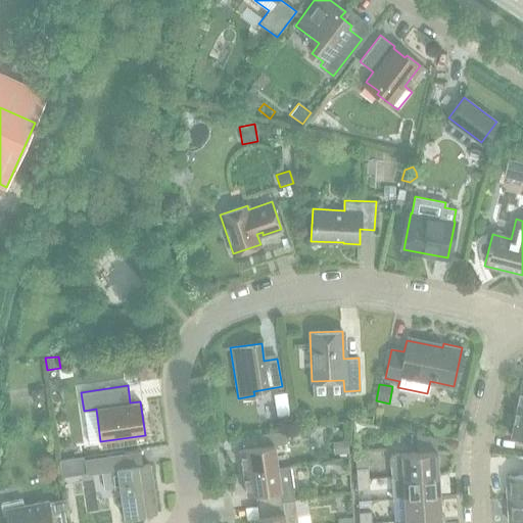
[(44,387),(32,388),(33,397),(36,400),(45,399),(44,387)]
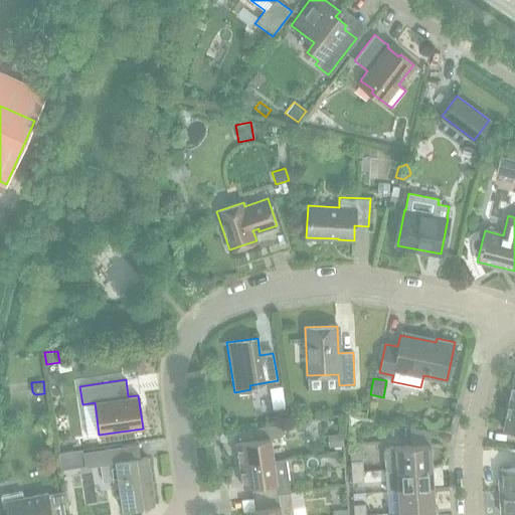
[(514,401),(507,400),(502,427),(514,430),(514,401)]
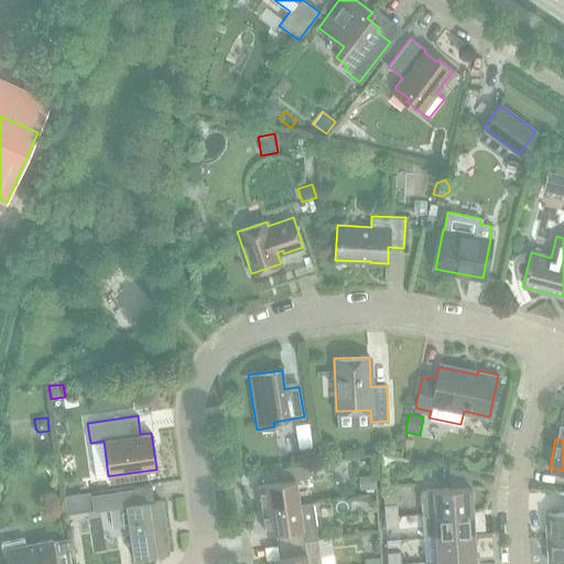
[(262,509),(299,503),(295,479),(308,477),(306,464),(279,468),(281,481),(259,485),(262,509)]
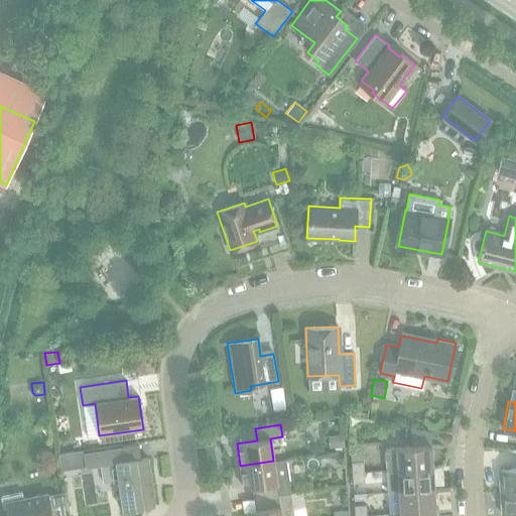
[(431,467),(430,444),(429,430),(409,427),(411,445),(384,447),(385,470),(431,467)]
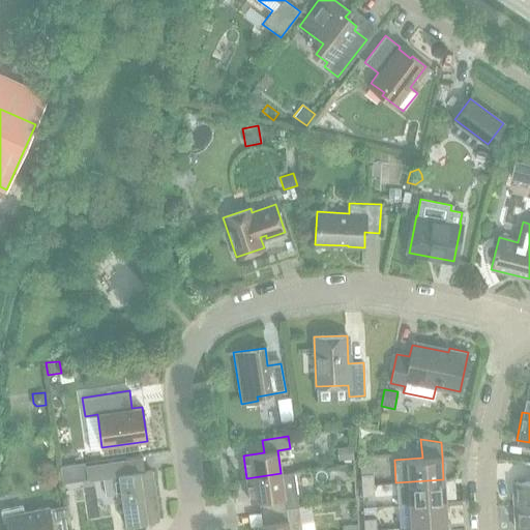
[(337,461),(353,459),(352,446),(336,447),(337,461)]
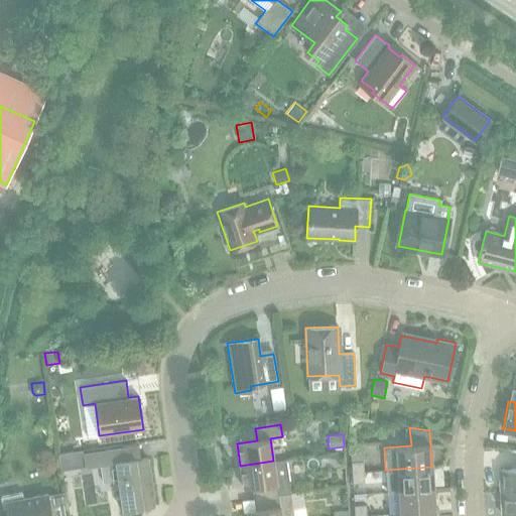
[(85,467),(111,464),(113,483),(118,482),(123,511),(143,508),(142,507),(154,505),(147,458),(140,459),(138,445),(83,454),(85,467)]
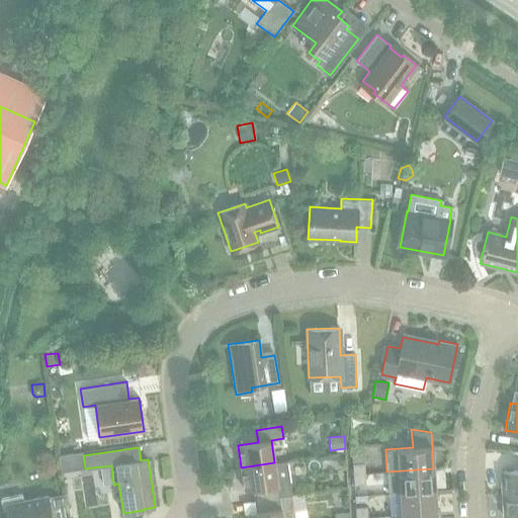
[(344,453),(331,454),(332,460),(338,460),(338,461),(345,460),(344,453)]
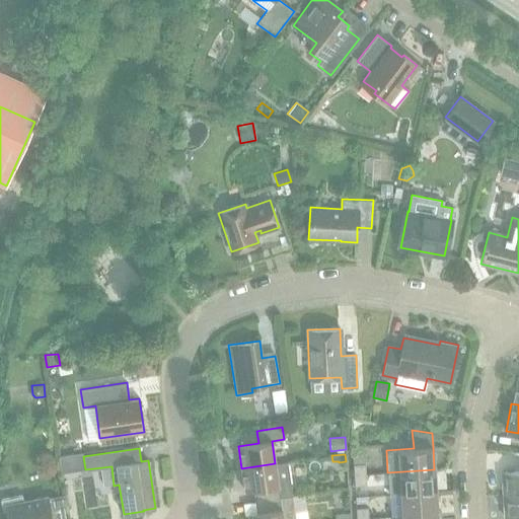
[(60,470),(73,468),(71,455),(59,457),(60,470)]
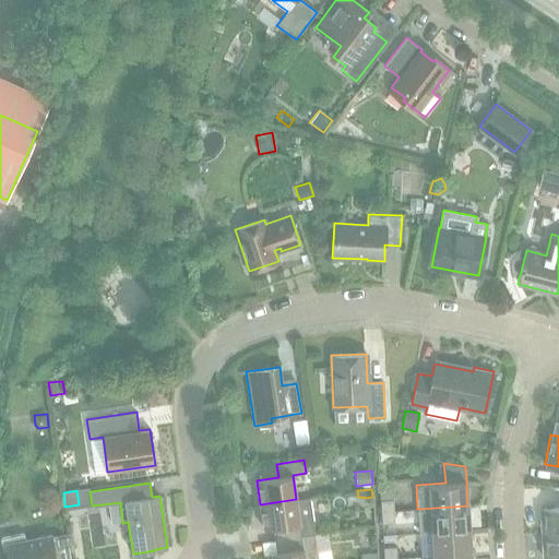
[(314,534),(311,511),(309,497),(296,499),(260,504),(263,528),(272,527),(274,539),(314,534)]
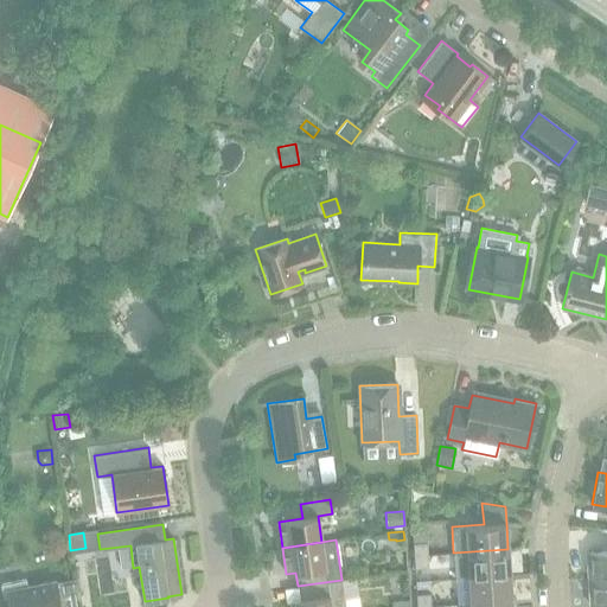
[(414,556),(427,555),(427,542),(413,543),(414,556)]
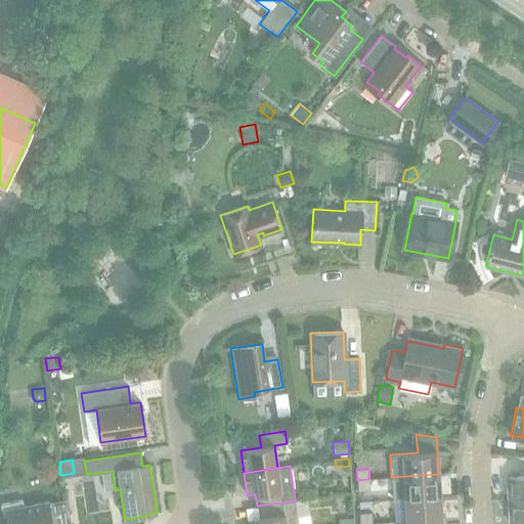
[(350,474),(340,475),(341,488),(351,488),(350,474)]
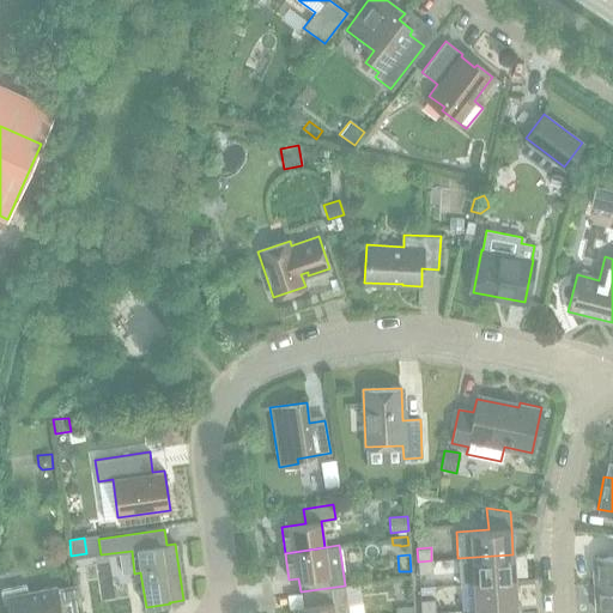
[(473,583),(514,581),(513,554),(457,558),(455,558),(456,572),(473,572),(473,583)]
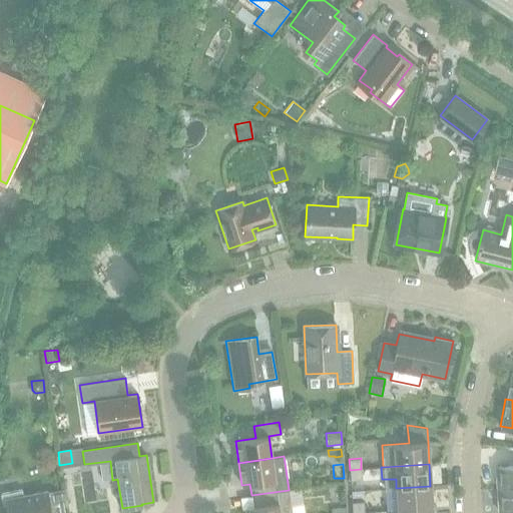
[(496,489),(512,488),(512,466),(495,468),(496,489)]
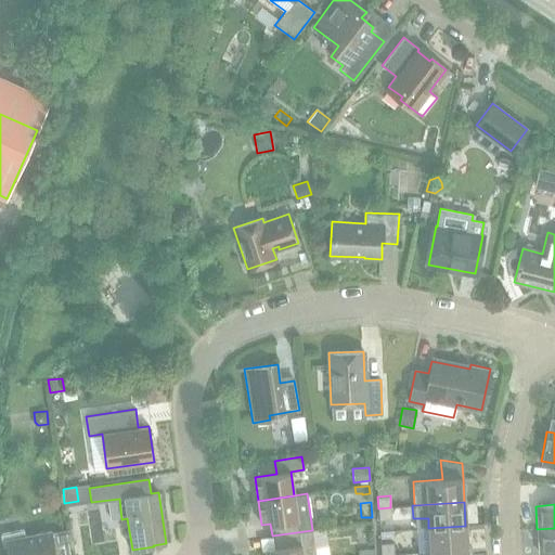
[(390,507),(378,508),(378,520),(391,519),(390,507)]
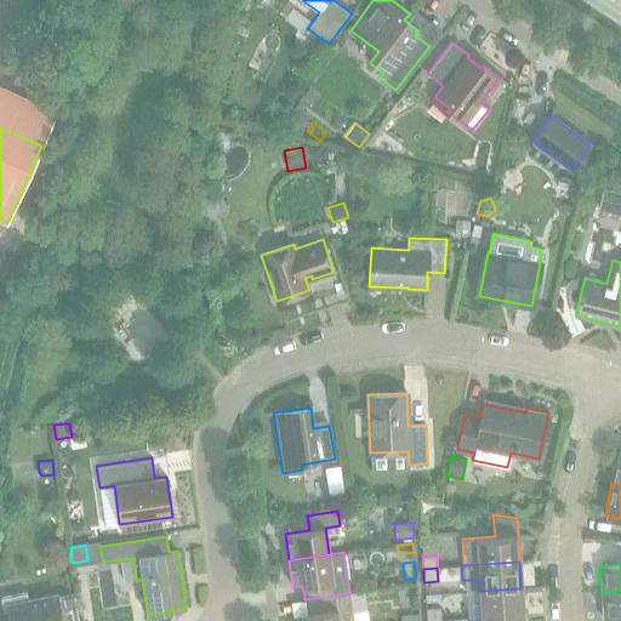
[(482,617),(523,614),(520,588),(479,591),(482,617)]
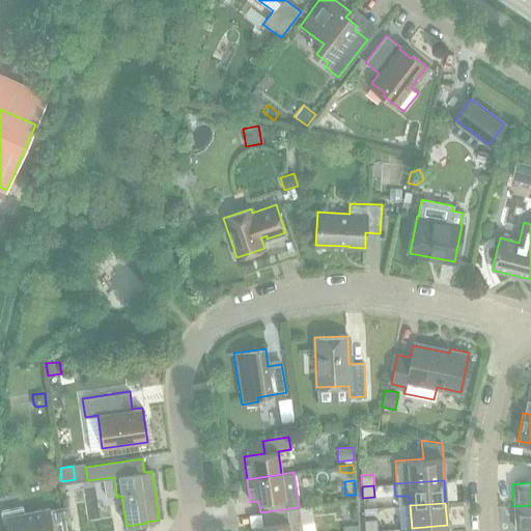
[(530,505),(513,506),(515,530),(530,529),(530,505)]
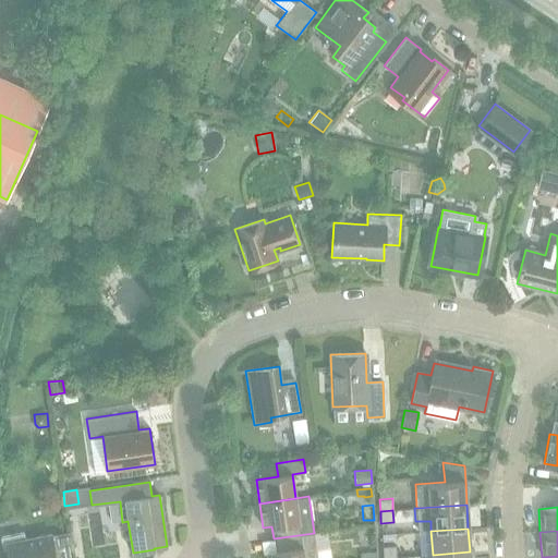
[(23,533),(1,537),(3,548),(7,548),(8,557),(55,557),(50,534),(24,540),(23,533)]
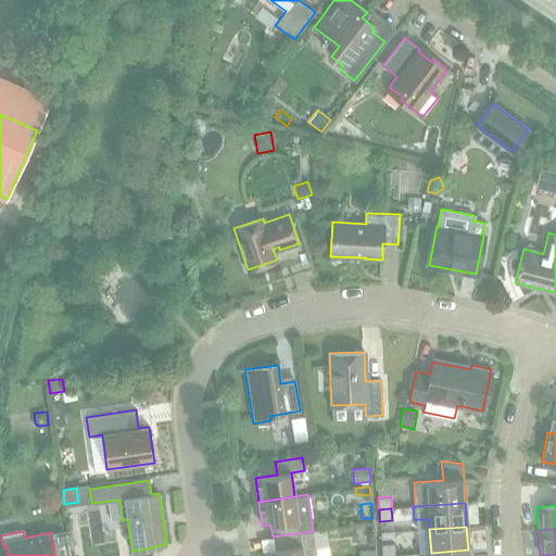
[(266,555),(316,555),(313,531),(273,536),(275,550),(266,551),(266,555)]
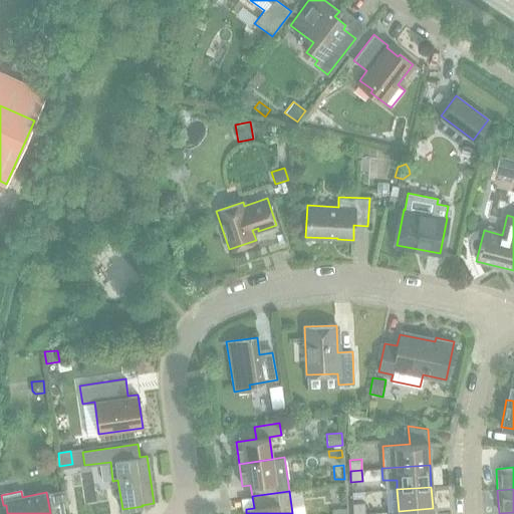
[(352,513),(356,513),(364,513),(364,502),(352,503),(352,513)]
